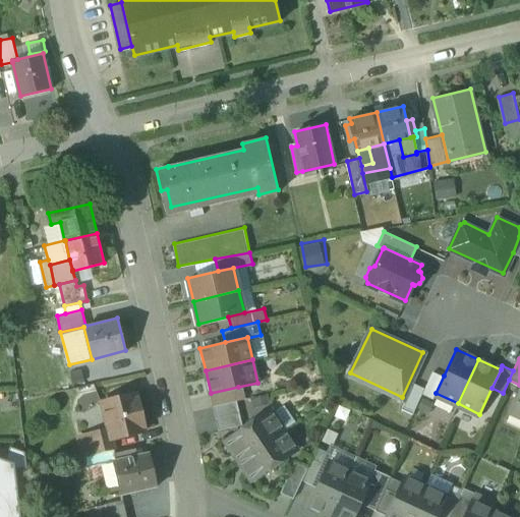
[(424,387),(422,392),(434,397),(436,393),(444,376),(432,370),(424,387)]
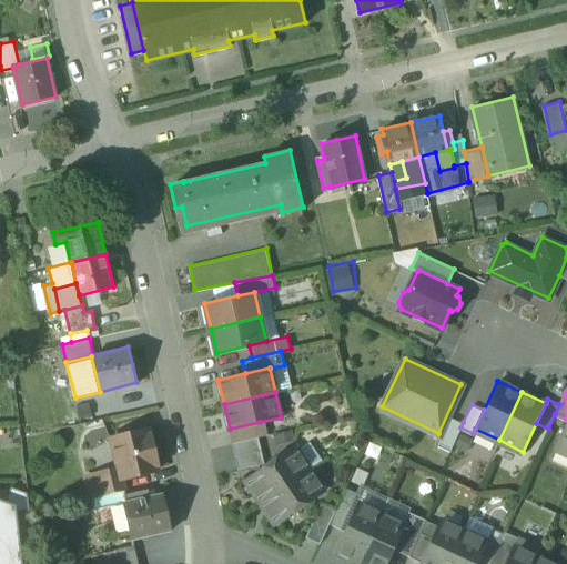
[(281,418),(260,422),(263,434),(295,427),(292,414),(281,418)]
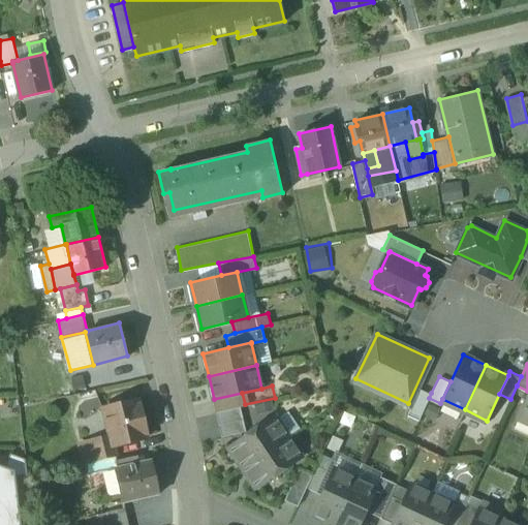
[(420,388),(408,414),(418,420),(431,393),(420,388)]
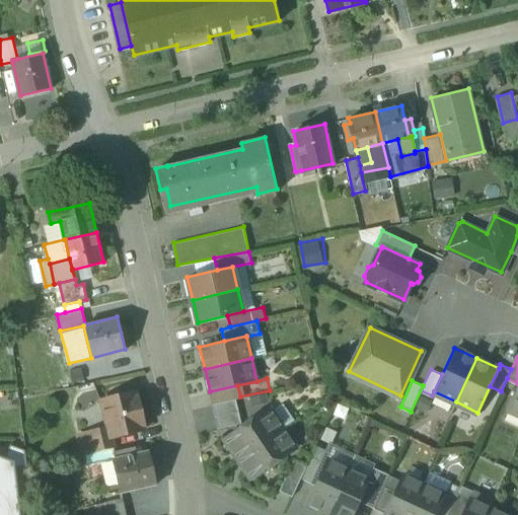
[(517,385),(507,408),(517,413),(517,385)]
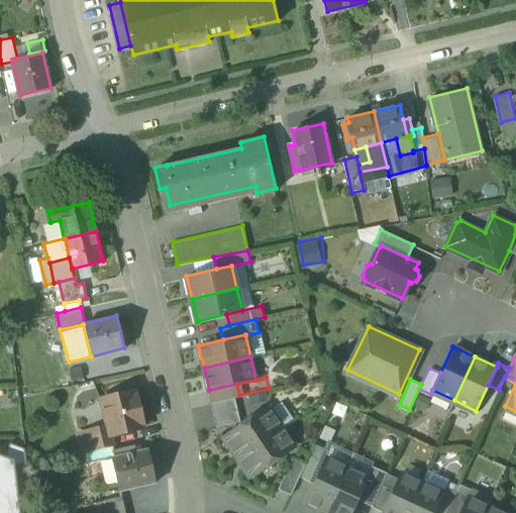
[(135,390),(101,398),(108,428),(109,434),(111,433),(143,426),(135,390)]
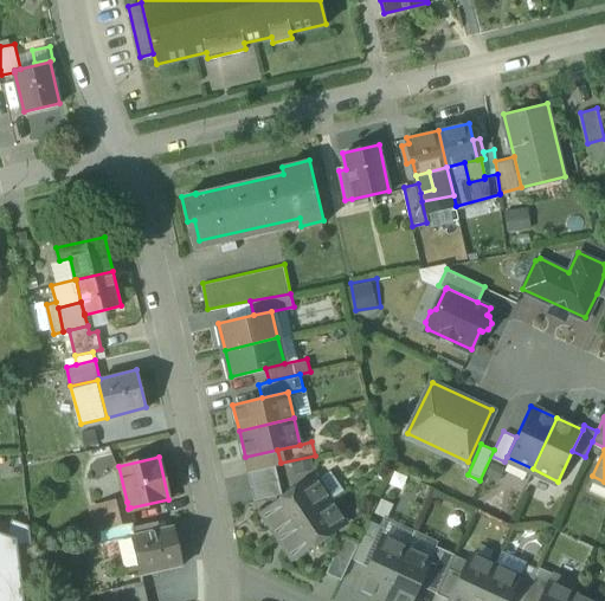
[(276,465),(248,471),(255,498),(282,492),(276,465)]
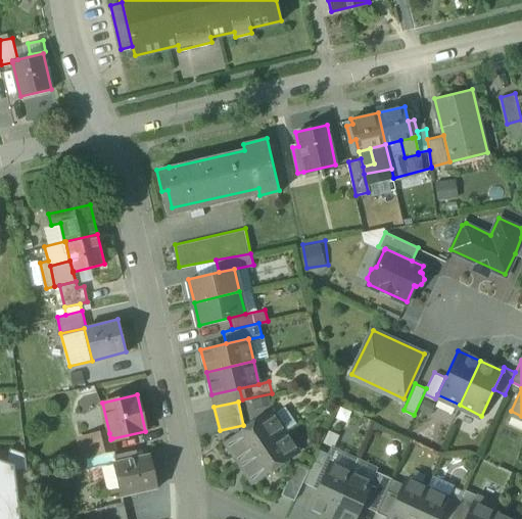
[(270,411),(228,439),(229,442),(228,447),(231,452),(236,453),(241,460),(283,431),(270,411)]
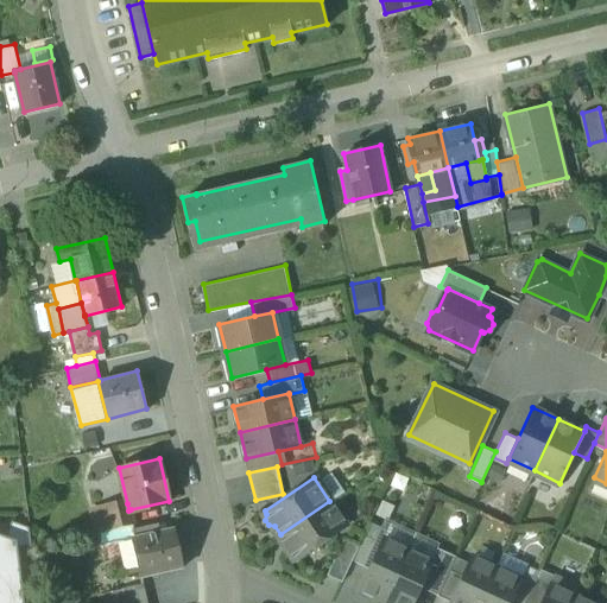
[(329,501),(280,534),(286,543),(285,544),(284,548),(289,554),(295,556),(296,558),(346,525),(329,501)]
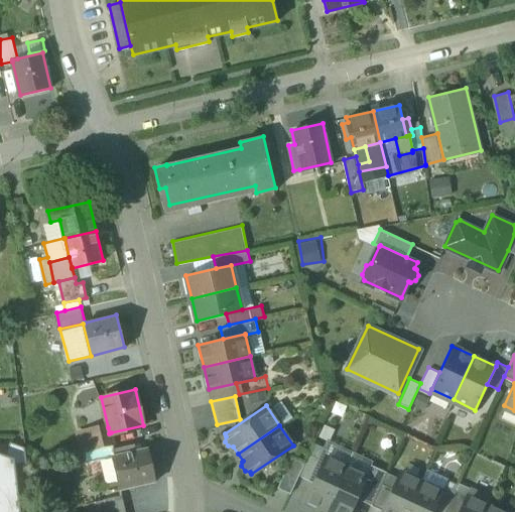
[(108,427),(79,434),(83,451),(114,443),(111,432),(109,433),(108,427)]
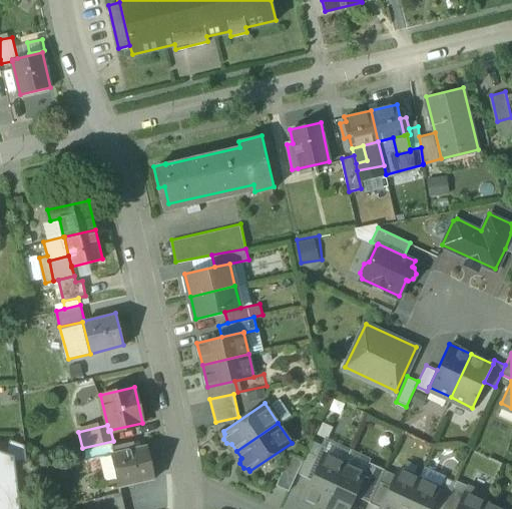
[(26,450),(24,444),(10,439),(5,453),(14,456),(15,461),(27,460),(26,450)]
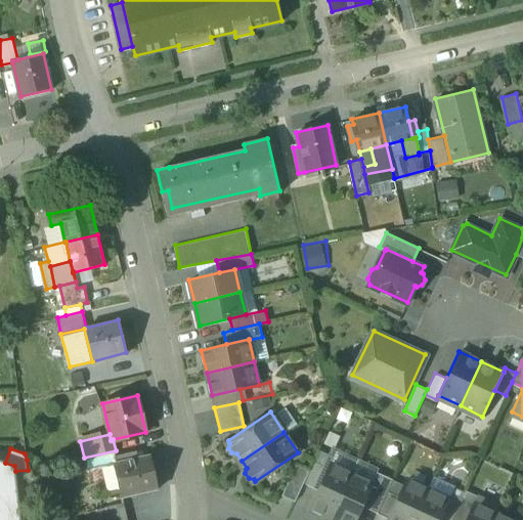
[(309,469),(304,481),(314,486),(331,453),(319,448),(309,469)]
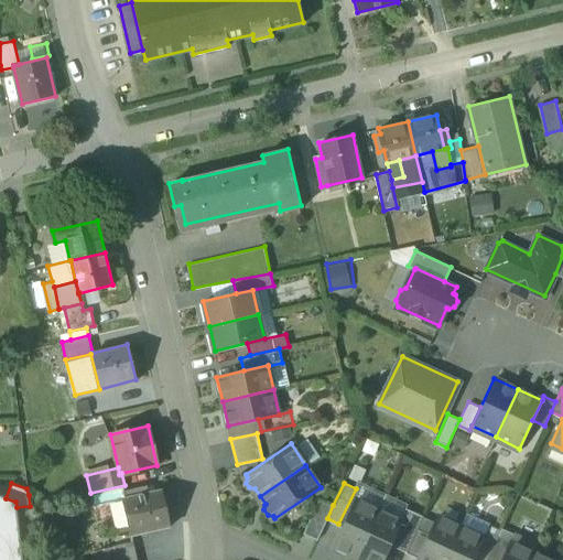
[(144,485),(123,491),(123,498),(122,498),(130,534),(170,525),(162,490),(147,493),(144,485)]
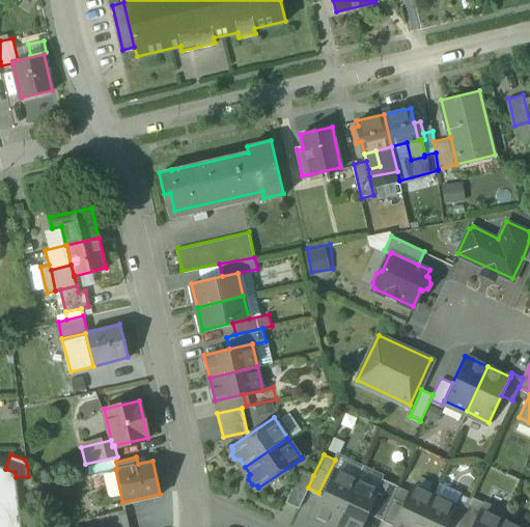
[(21,526),(16,477),(15,472),(5,469),(0,466),(0,526),(21,526)]
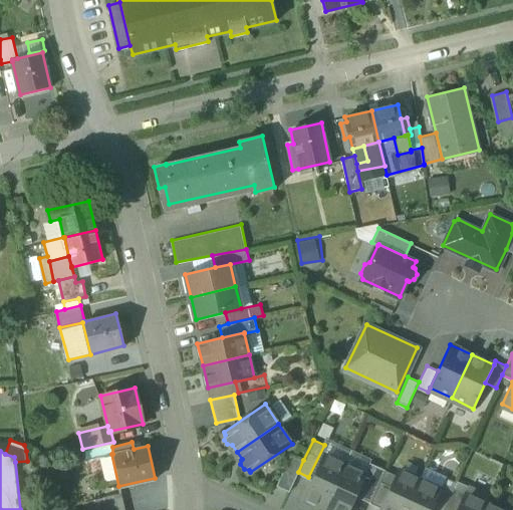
[(291,454),(276,485),(289,490),(298,472),(303,460),(291,454)]
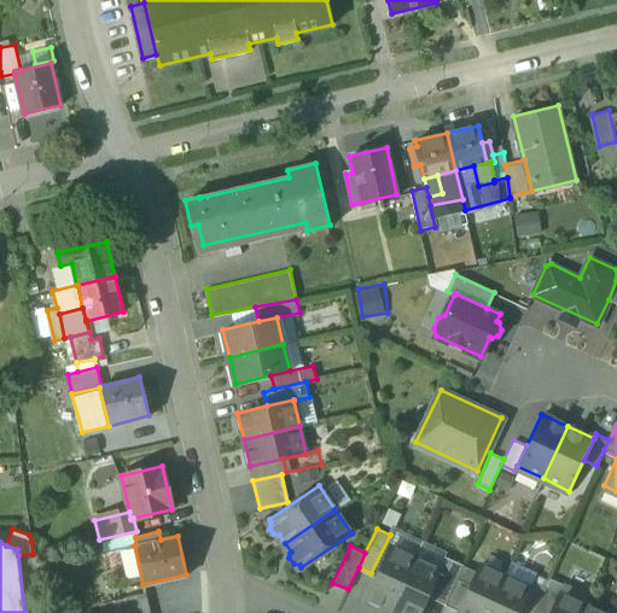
[(415,556),(390,546),(366,597),(390,609),(415,556)]
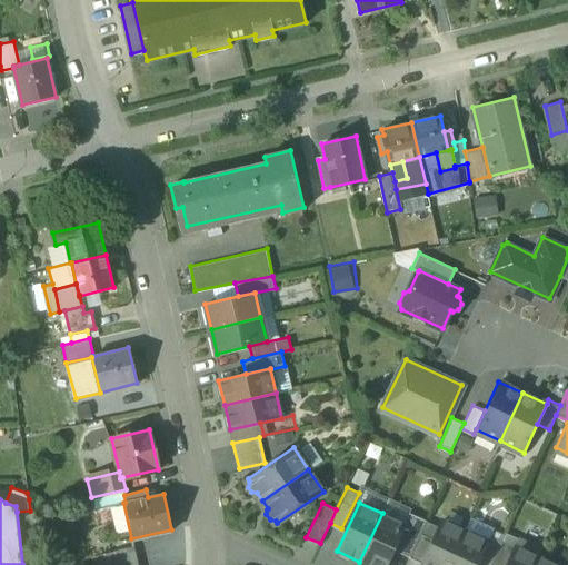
[(410,512),(405,524),(394,548),(410,556),(427,519),(410,512)]
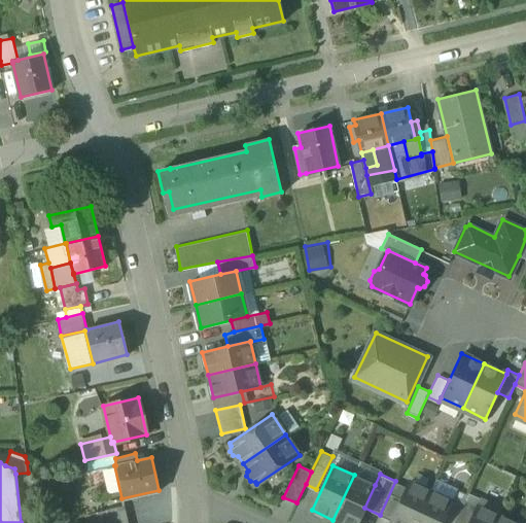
[(375,485),(354,475),(332,520),(340,522),(357,522),(364,508),(375,485)]
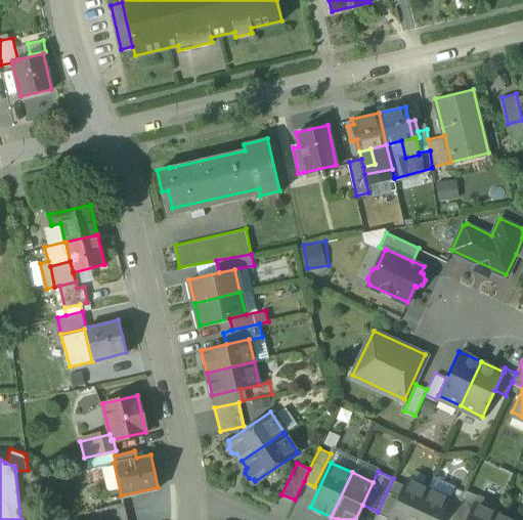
[(393,478),(378,512),(388,517),(404,483),(393,478)]
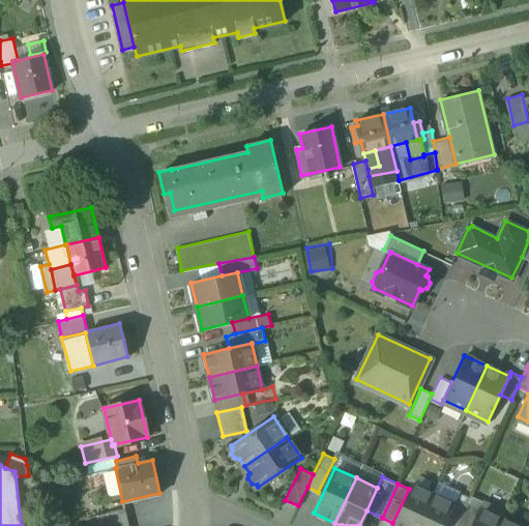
[(417,525),(433,494),(411,484),(409,489),(392,523),(390,525),(417,525)]
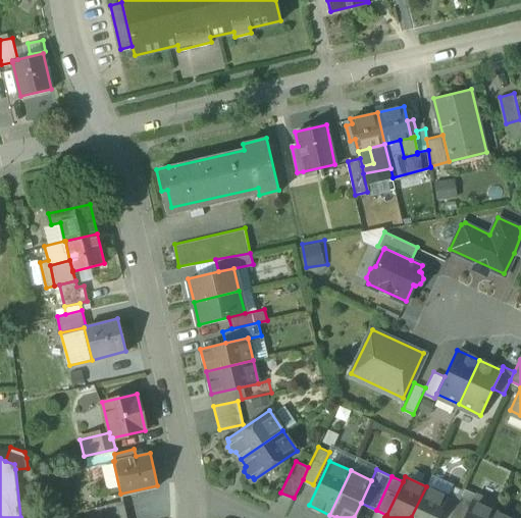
[(436,517),(447,496),(426,486),(411,517),(436,517)]
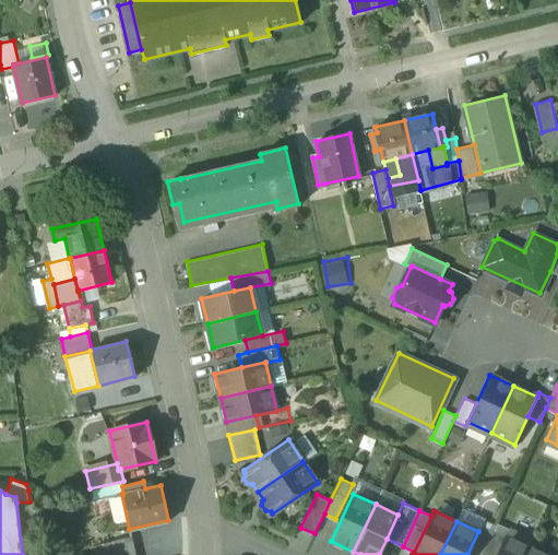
[(494,530),(482,554),(496,554),(506,535),(494,530)]
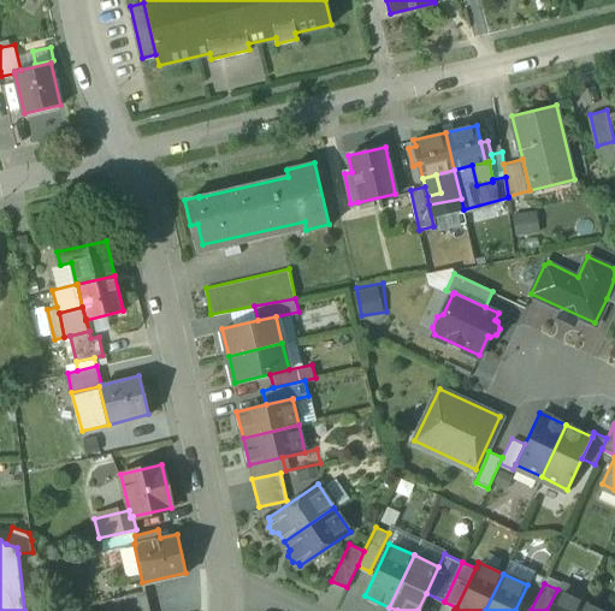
[(578,610),(583,601),(557,589),(547,610),(578,610)]
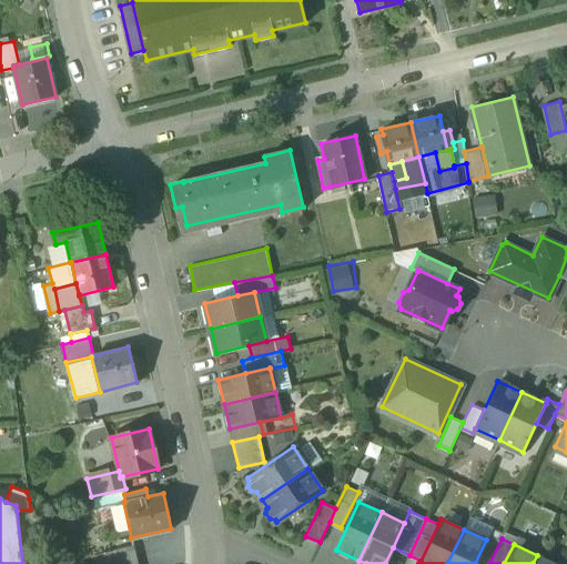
[(138,563),(134,545),(103,552),(105,563),(138,563)]
